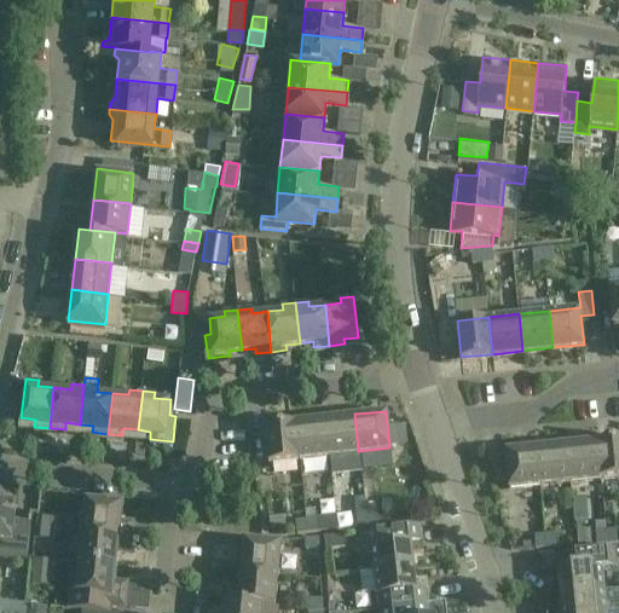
[(325,416),(329,454),(358,451),(354,414),(325,416)]
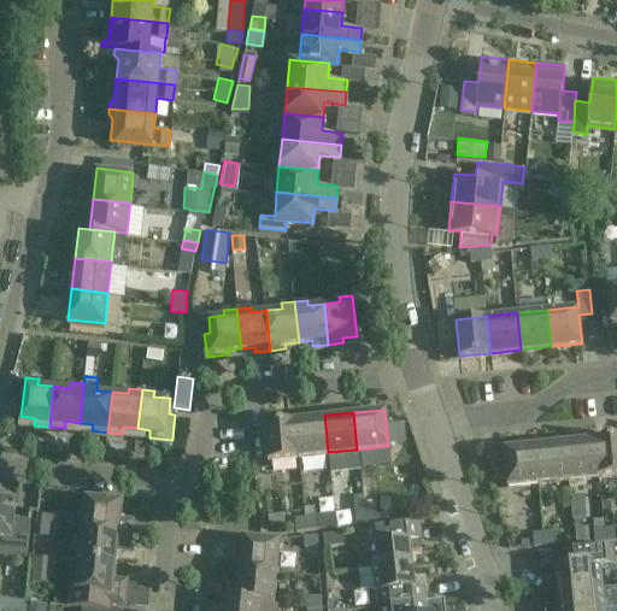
[(294,418),(298,456),(328,452),(324,415),(294,418)]
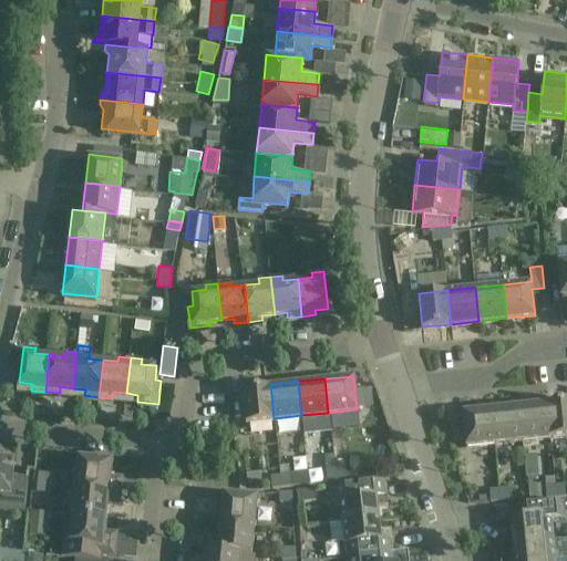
[(274,418),(270,384),(241,386),(243,398),(246,421),(274,418)]
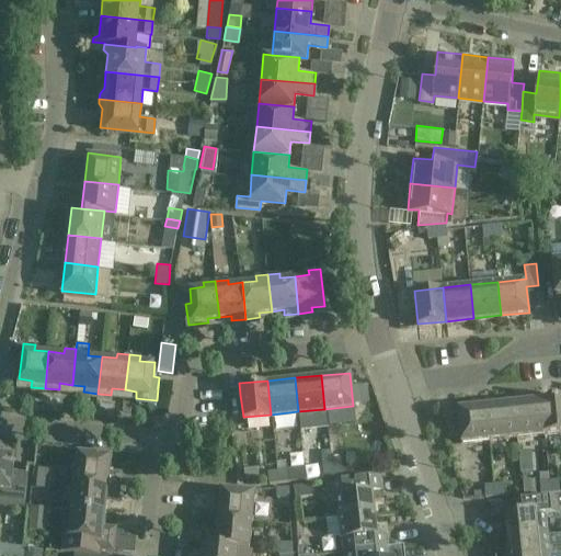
[(560,396),(540,398),(544,432),(560,430),(560,396)]
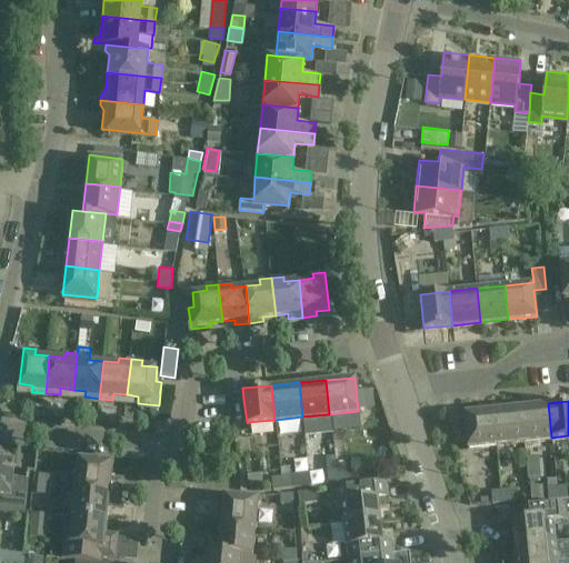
[(520,405),(523,440),(551,438),(548,403),(520,405)]
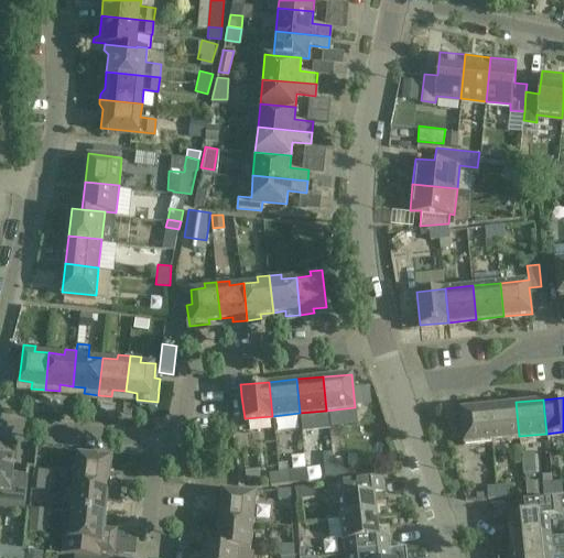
[(488,405),(491,439),(519,436),(516,402),(488,405)]
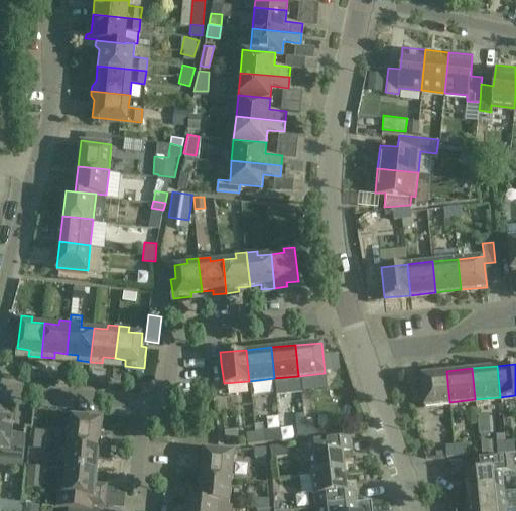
[(423,404),(449,402),(446,371),(420,373),(423,404)]
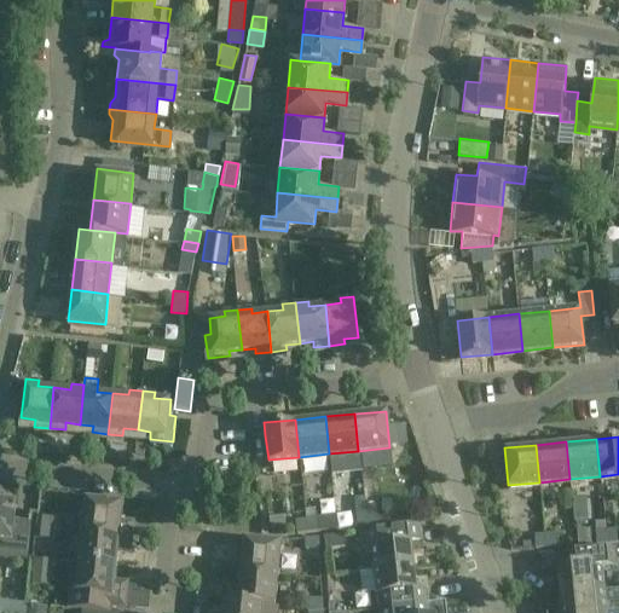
[(0,486),(0,551),(27,554),(30,519),(13,518),(16,501),(0,498),(0,489),(0,486)]
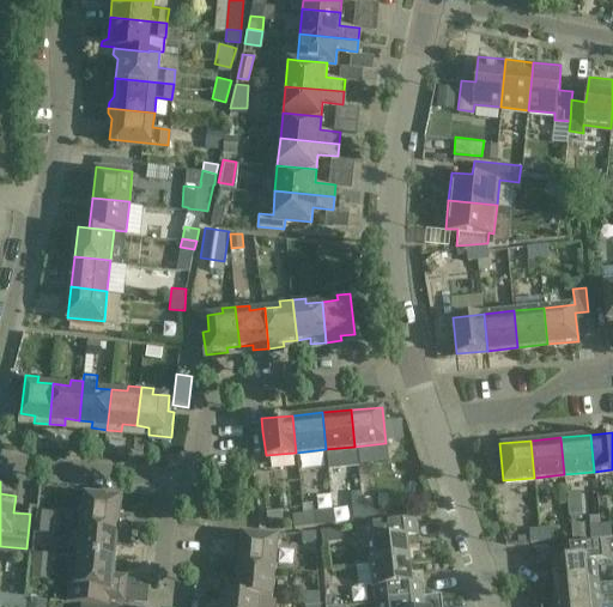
[(80,523),(129,528),(132,514),(120,513),(121,496),(84,492),(80,523)]
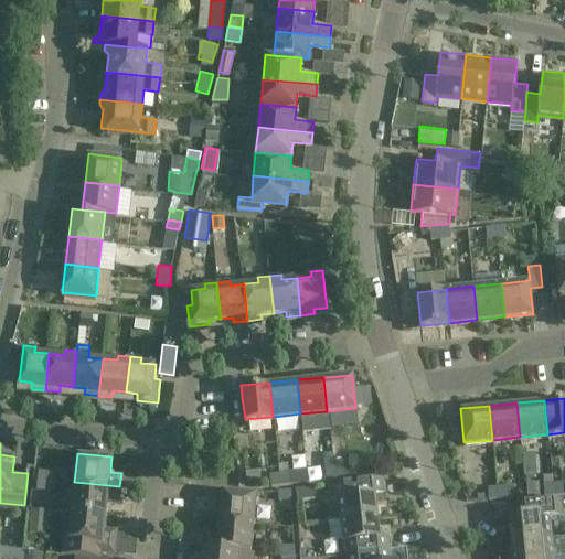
[(336,463),(337,476),(345,475),(344,462),(336,463)]
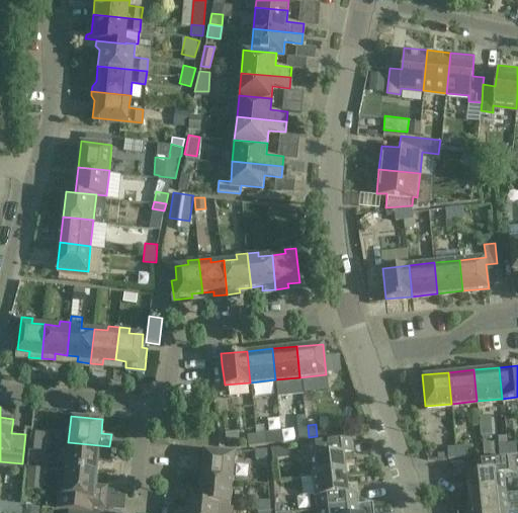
[(309,437),(308,425),(298,425),(299,437),(309,437)]
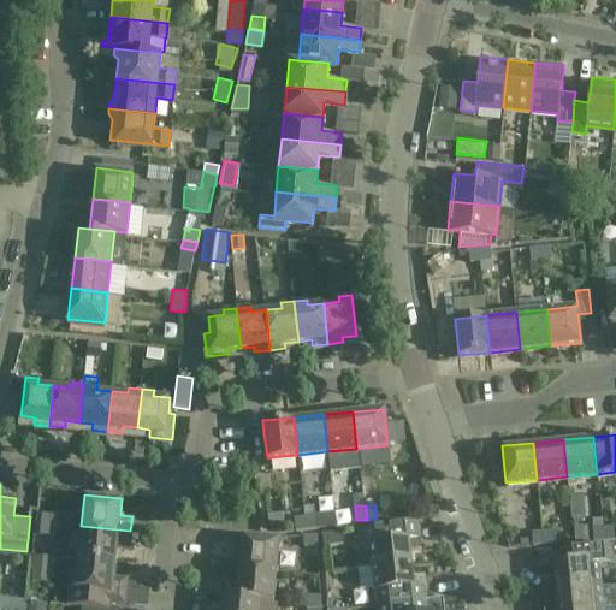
[(333,507),(294,511),(295,527),(336,522),(333,507)]
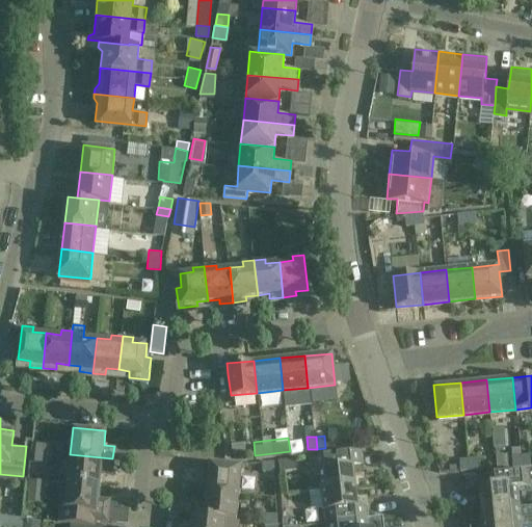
[(47,458),(47,441),(34,441),(33,457),(47,458)]
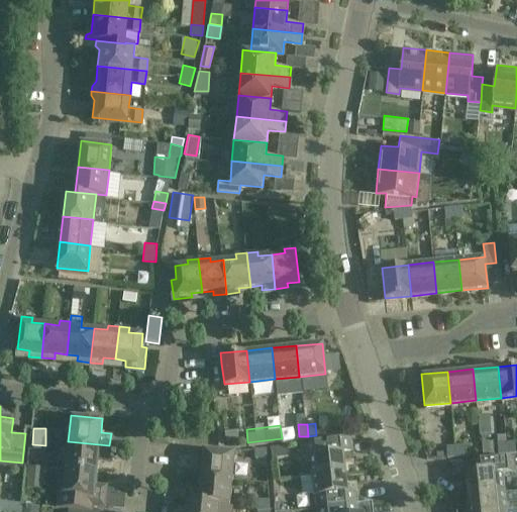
[(353,461),(350,438),(308,442),(301,443),(302,452),(305,454),(309,454),(311,476),(344,472),(343,462),(353,461)]
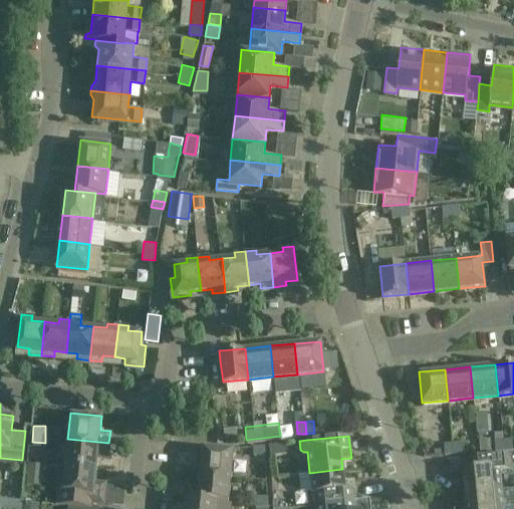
[(492,448),(491,436),(479,437),(480,449),(492,448)]
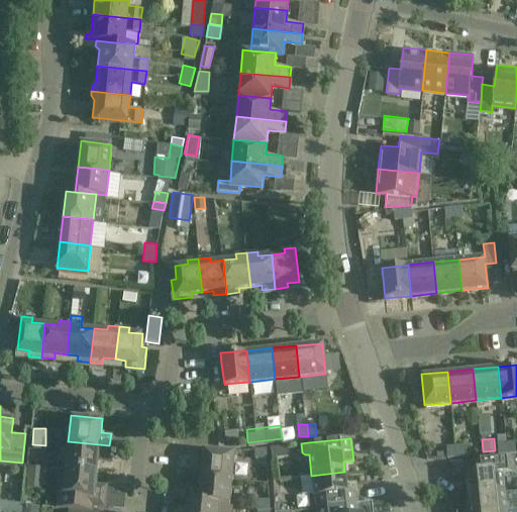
[(109,445),(68,441),(66,468),(96,470),(98,456),(108,457),(109,445)]
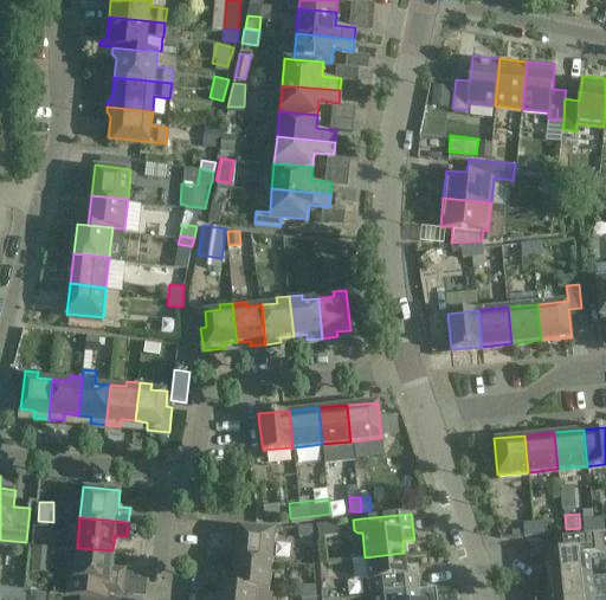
[(337,531),(336,518),(317,521),(320,534),(337,531)]
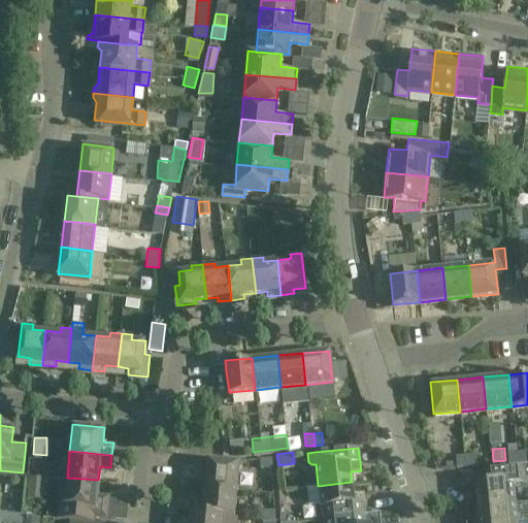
[(465,464),(464,452),(456,453),(456,458),(446,459),(446,464),(457,463),(457,464),(465,464)]
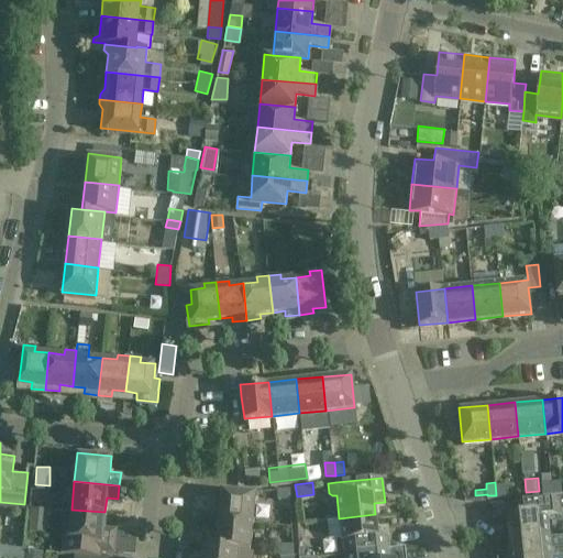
[(506,482),(495,482),(496,495),(507,494),(506,482)]
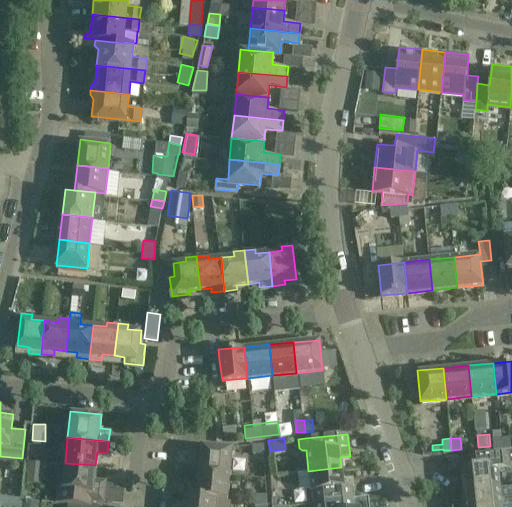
[(202,443),(199,470),(230,473),(232,448),(202,443)]
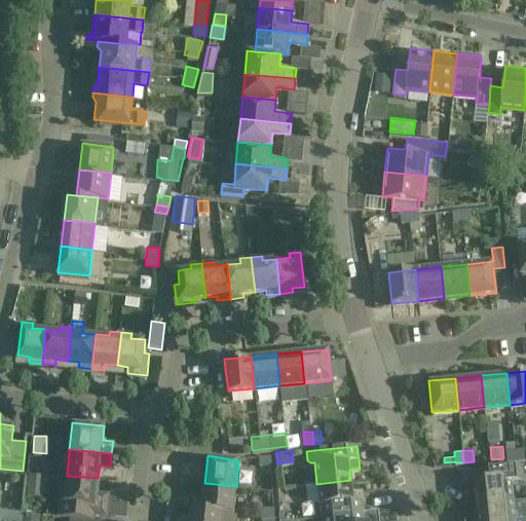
[(473,480),(475,503),(514,498),(512,479),(523,478),(522,462),(482,467),(483,479),(473,480)]
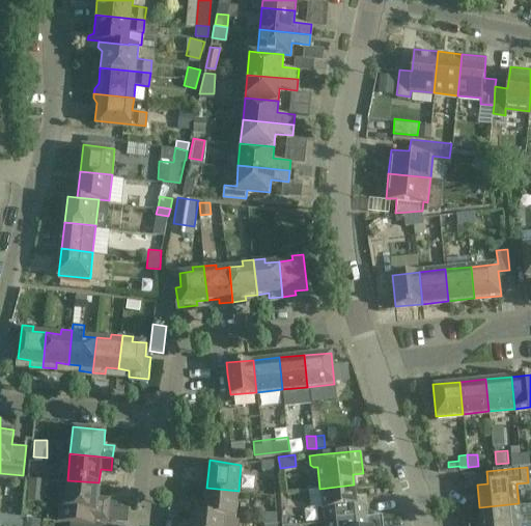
[(46,477),(29,475),(27,498),(43,499),(46,477)]
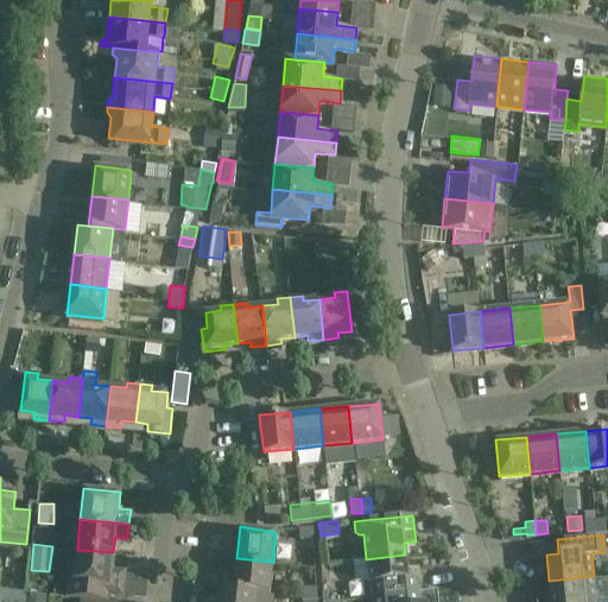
[(67,594),(81,595),(106,597),(106,591),(121,594),(124,570),(112,568),(113,552),(77,550),(74,576),(68,576),(67,594)]
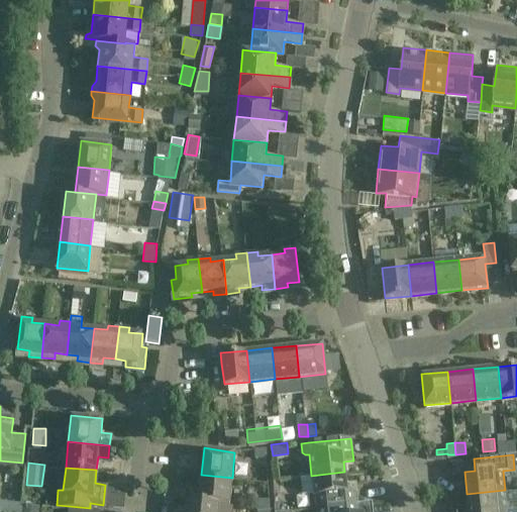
[(317,507),(358,503),(356,483),(345,484),(344,472),(311,476),(299,477),(301,494),(315,493),(317,507)]
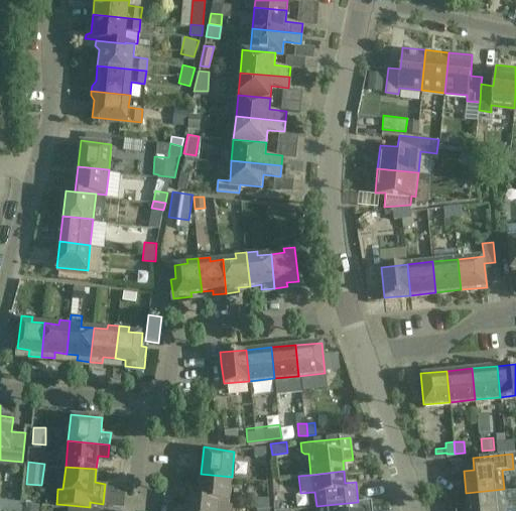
[(232,477),(201,474),(200,497),(199,498),(219,500),(219,502),(230,503),(232,477)]
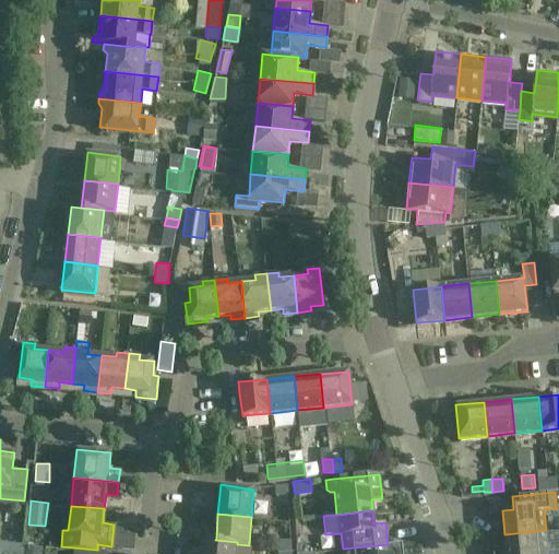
[(539,553),(548,553),(546,530),(504,534),(507,553),(539,553)]
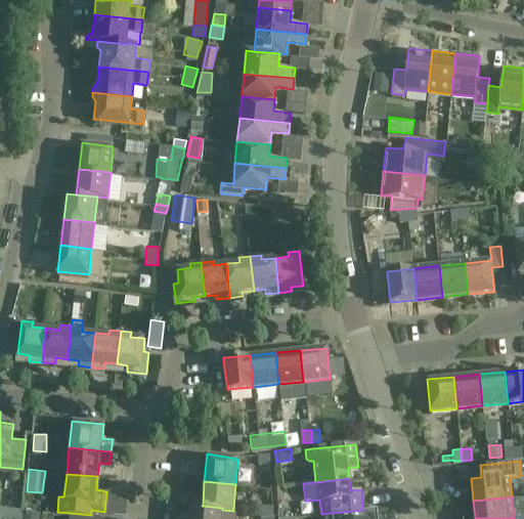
[(220,518),(222,510),(222,508),(202,506),(203,505),(190,504),(188,518),(220,518)]
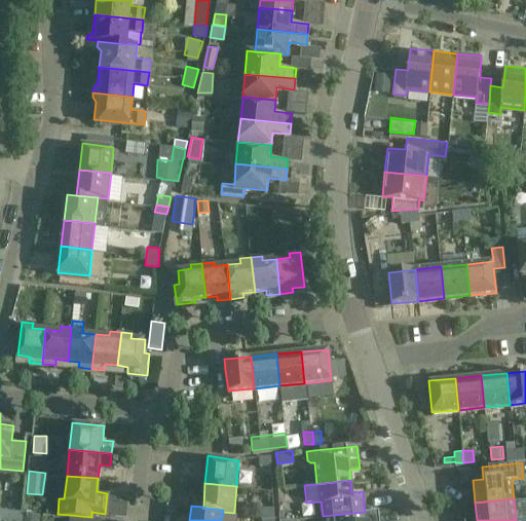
[(24,510),(23,520),(36,520),(37,511),(24,510)]
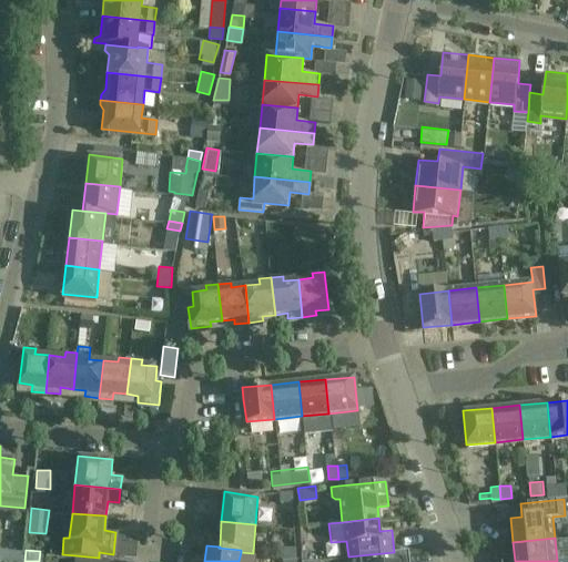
[(411,561),(409,550),(394,552),(348,557),(348,561),(411,561)]
